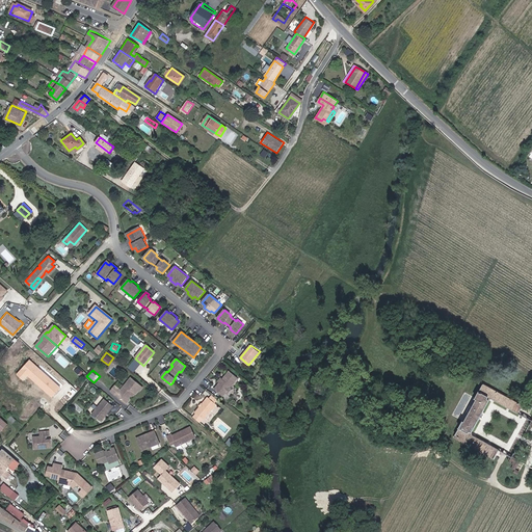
[(231,387),(238,378),(230,371),(215,389),(224,396),(227,392),(229,393),(233,389),(231,387)]
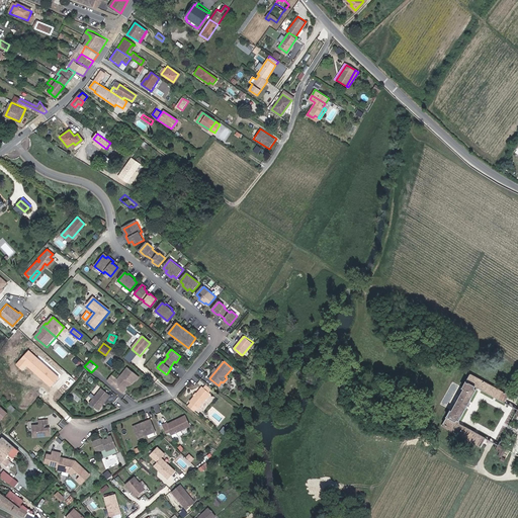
[(133,385),(136,380),(137,381),(140,378),(131,370),(130,370),(128,370),(128,369),(118,381),(118,382),(114,387),(122,394),(128,386),(128,384),(130,382),(133,385)]
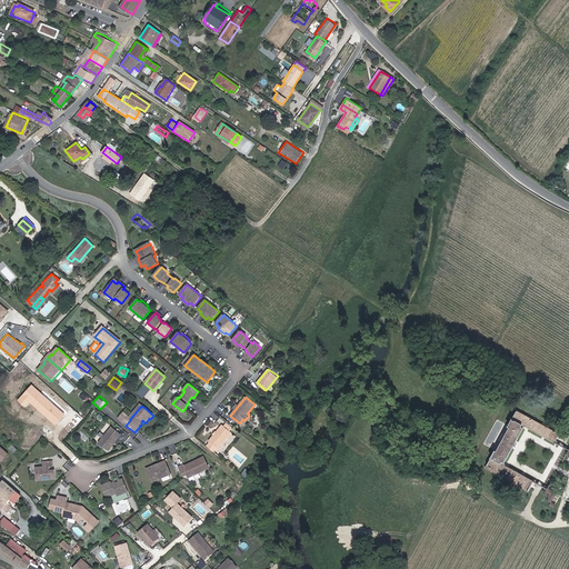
[(541,422),(516,409),(507,426),(509,427),(497,449),(495,448),(485,466),(501,475),(528,489),(533,478),(506,462),(506,458),(508,452),(523,426),(526,425),(555,439),(558,431),(541,422)]
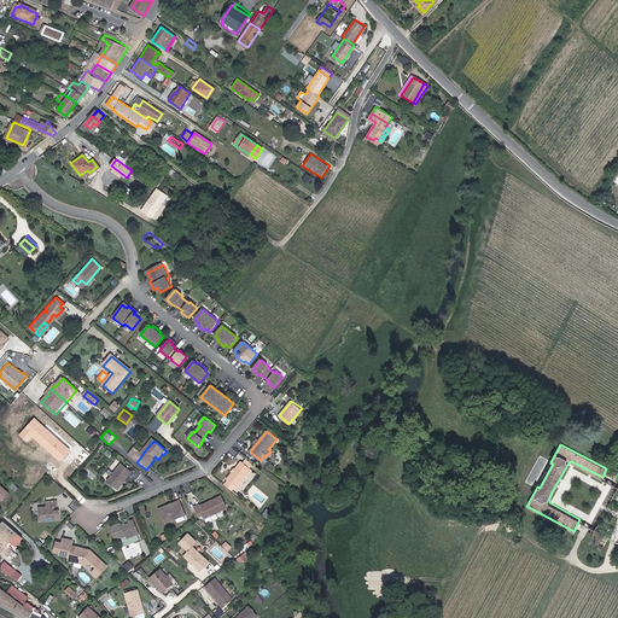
[(149,472),(158,460),(155,456),(153,459),(153,461),(146,470),(149,472)]
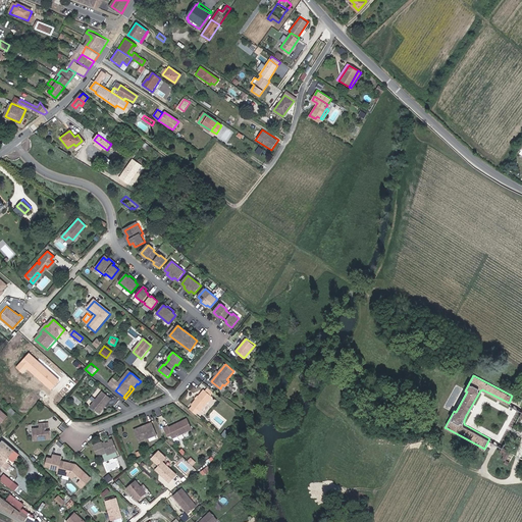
[(201,412),(213,397),(205,389),(193,405),(201,412)]
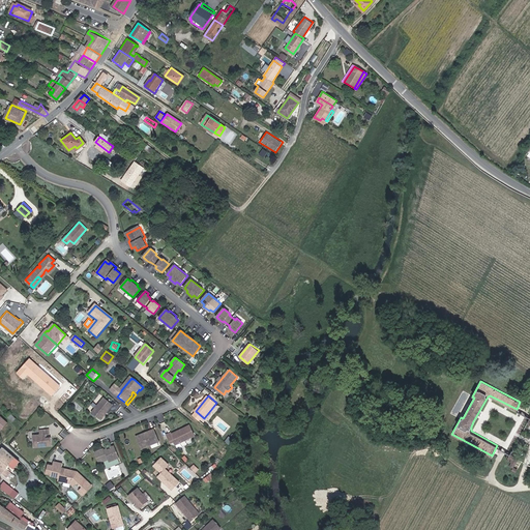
[(106,416),(114,406),(106,400),(93,415),(101,421),(106,416)]
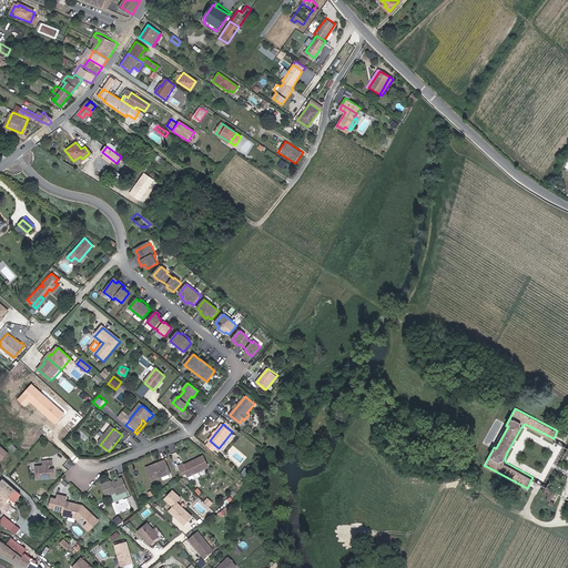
[(17,446),(9,440),(6,445),(13,450),(17,446)]
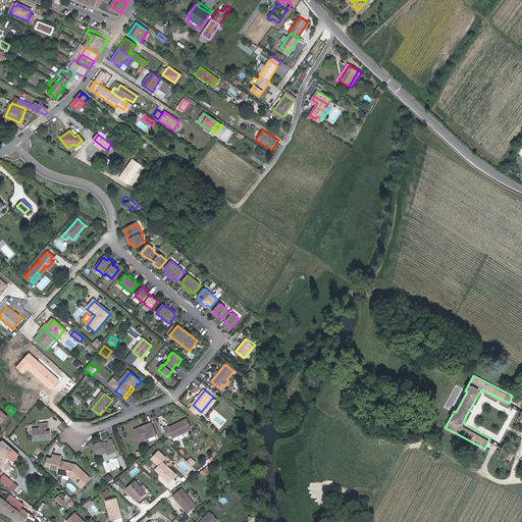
[(166,426),(163,427),(167,435),(170,434),(172,437),(191,428),(186,418),(167,427),(166,426)]
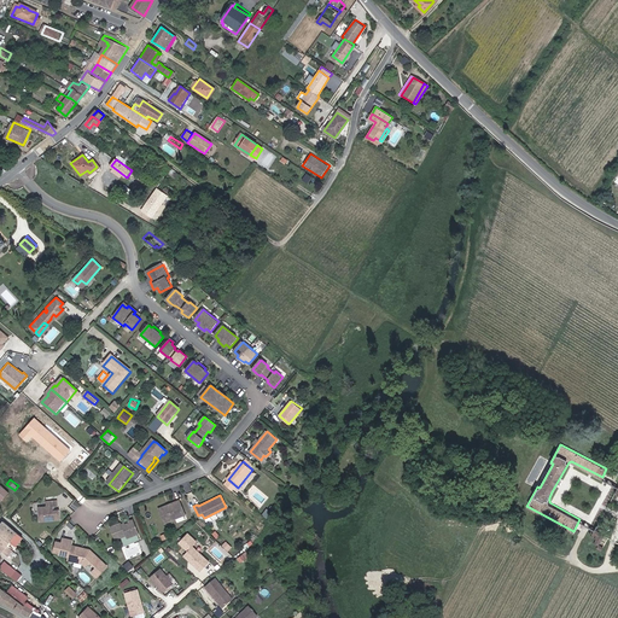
[(62,519),(62,509),(57,509),(56,509),(54,506),(57,506),(60,505),(59,500),(48,501),(48,506),(38,507),(39,520),(62,519)]
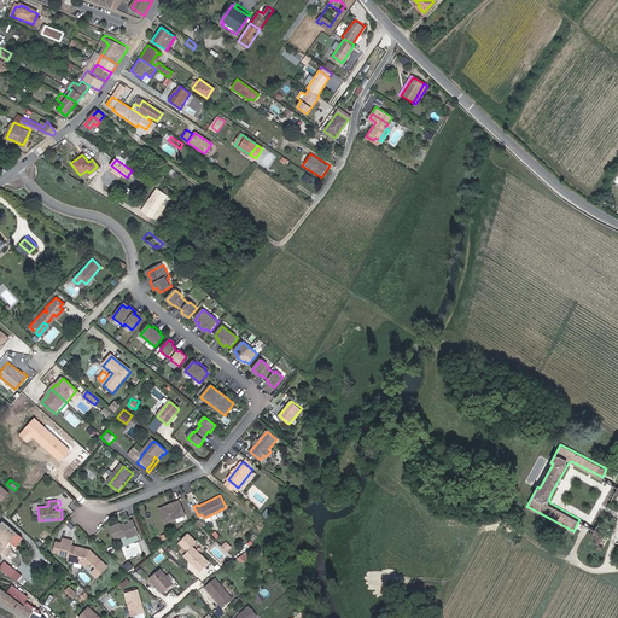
[(164,523),(186,514),(180,501),(159,508),(164,523)]
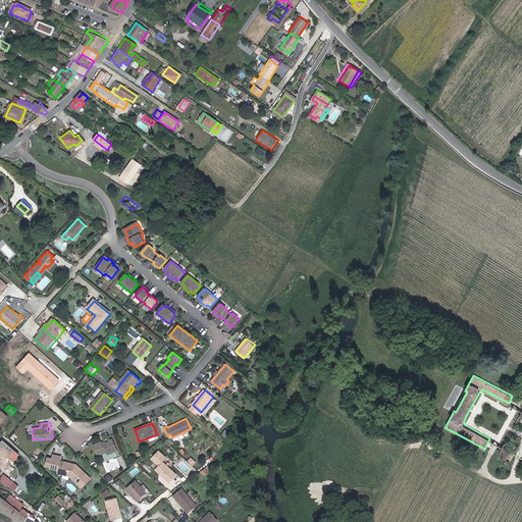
[(102,441),(93,446),(97,456),(106,452),(107,455),(117,451),(112,438),(108,440),(109,441),(103,444),(102,441)]
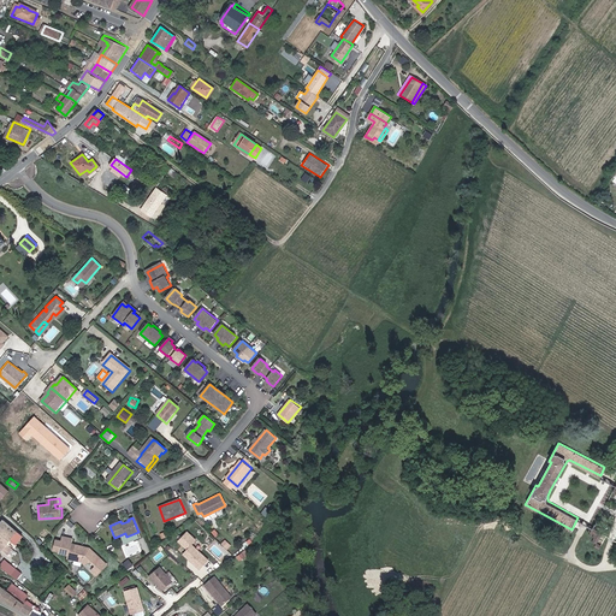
[(19,532),(3,519),(0,521),(0,546),(7,552),(7,551),(11,548),(11,546),(6,543),(9,538),(12,540),(19,532)]
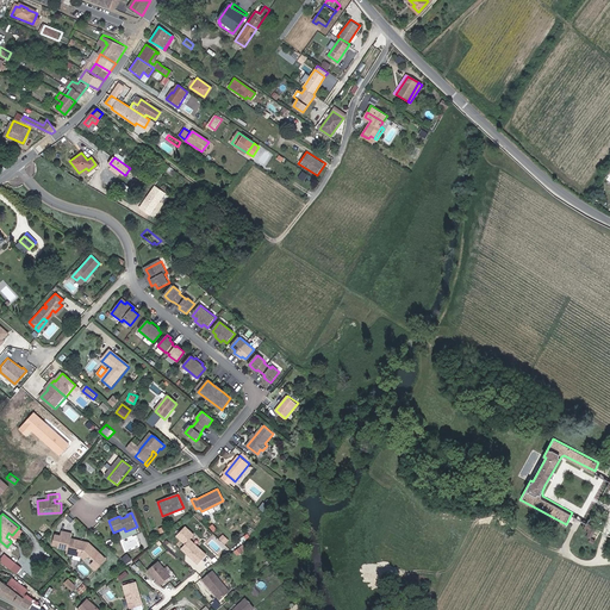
[(586,524),(584,529),(589,531),(586,536),(591,539),(596,529),(586,524)]
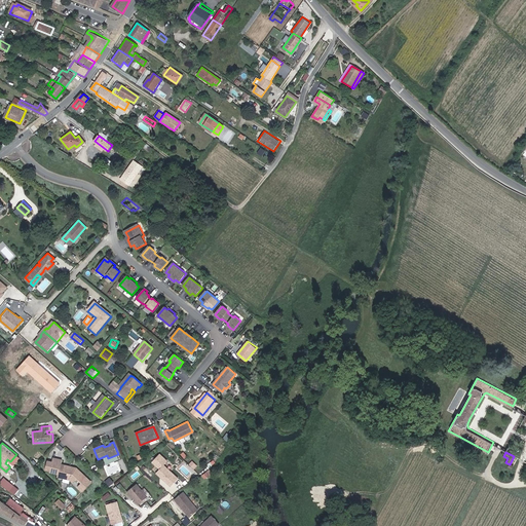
[(167,460),(159,453),(151,462),(159,470),(156,474),(171,486),(178,478),(163,465),(167,460)]
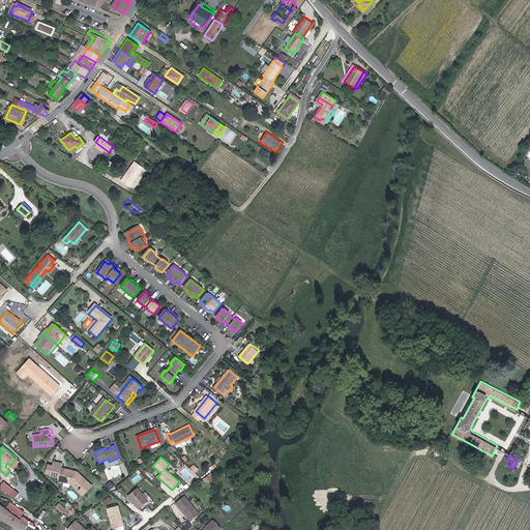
[(91,482),(77,469),(75,471),(71,470),(71,468),(65,467),(65,471),(60,469),(61,466),(62,461),(52,459),(51,465),(49,473),(58,475),(58,478),(70,480),(72,483),(77,479),(82,483),(78,488),(82,492),(91,482)]
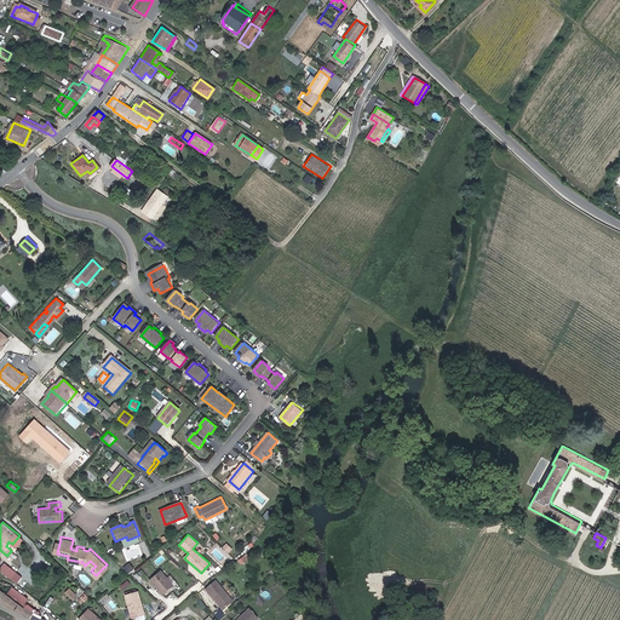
[(15,569),(3,561),(0,564),(0,568),(10,577),(15,569)]
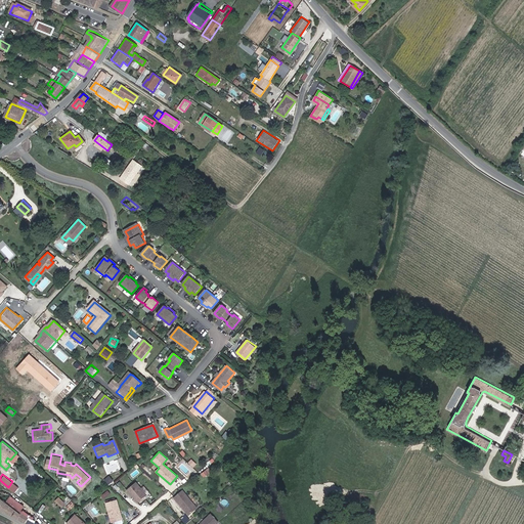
[(13,491),(17,486),(12,481),(8,487),(13,491)]
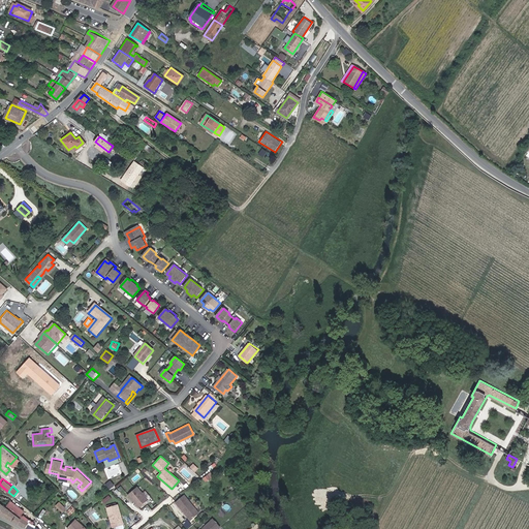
[(148,499),(136,486),(127,494),(137,507),(148,499)]
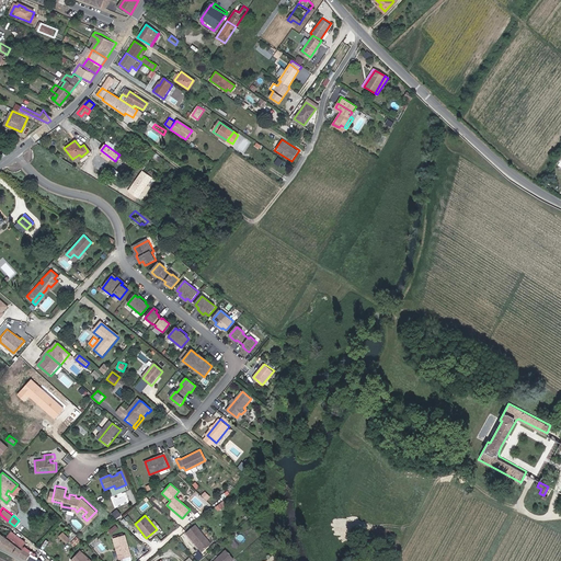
[(210,544),(195,525),(185,533),(193,542),(194,541),(202,551),(210,544)]
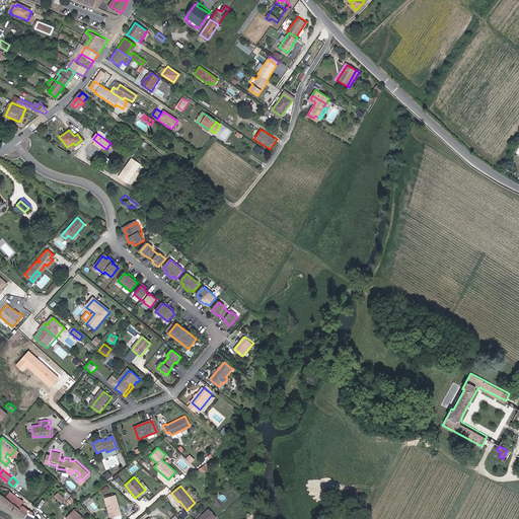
[(23,499),(10,490),(6,497),(17,505),(18,506),(23,499)]
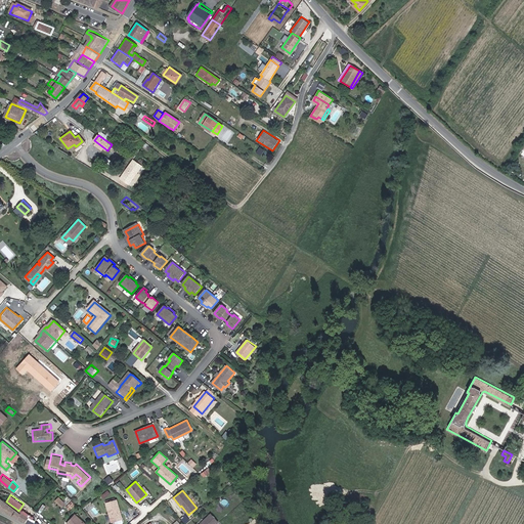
[(0,496),(0,508),(2,509),(25,521),(30,516),(22,510),(20,512),(18,511),(17,510),(6,501),(3,499),(0,496)]
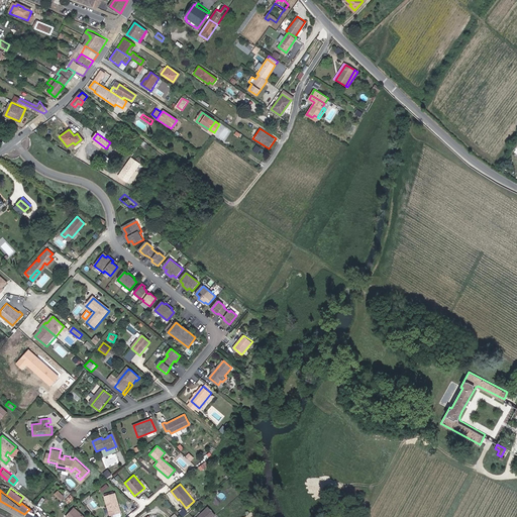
[(62,500),(65,496),(59,490),(55,494),(62,500)]
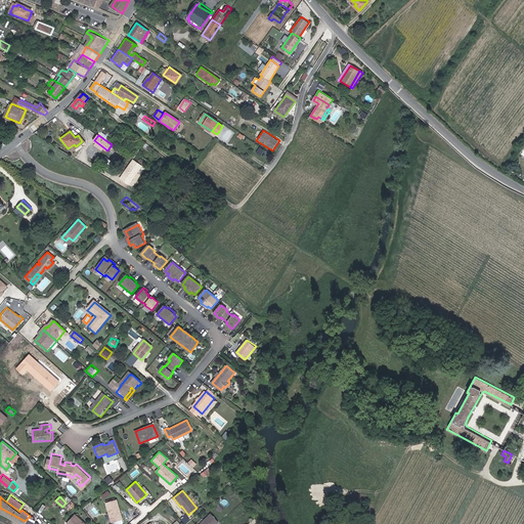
[(122,518),(117,498),(104,503),(111,522),(122,518)]
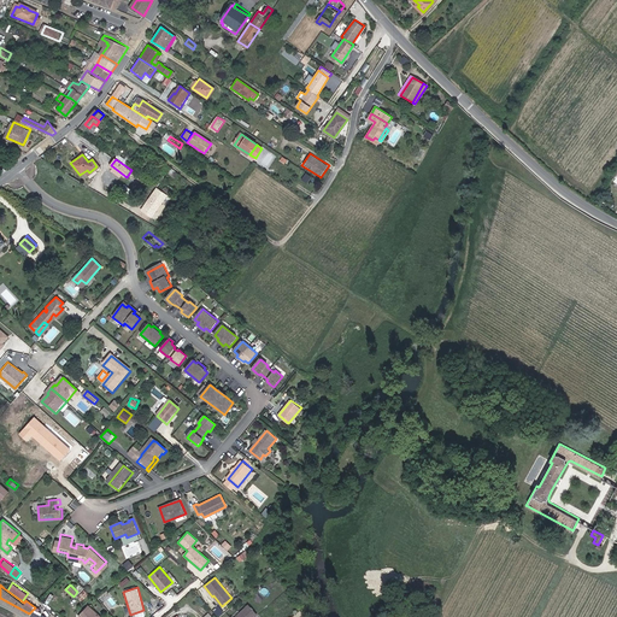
[(222,606),(213,595),(212,597),(221,606),(222,606)]
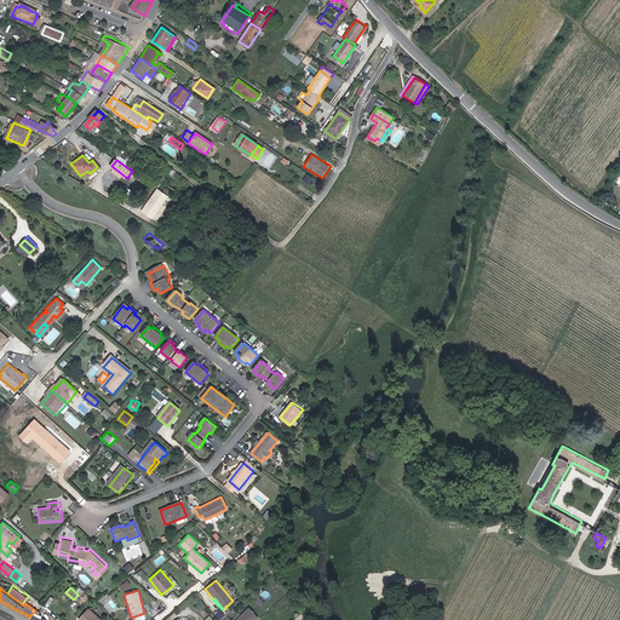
[(101,619),(91,609),(82,616),(85,619),(101,619)]
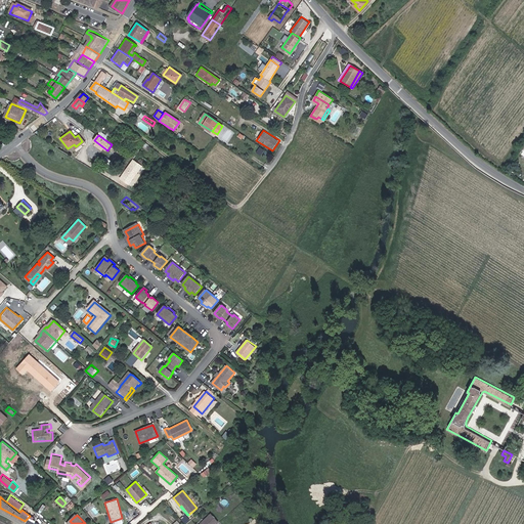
[(181,518),(185,523),(189,520),(185,515),(181,518)]
